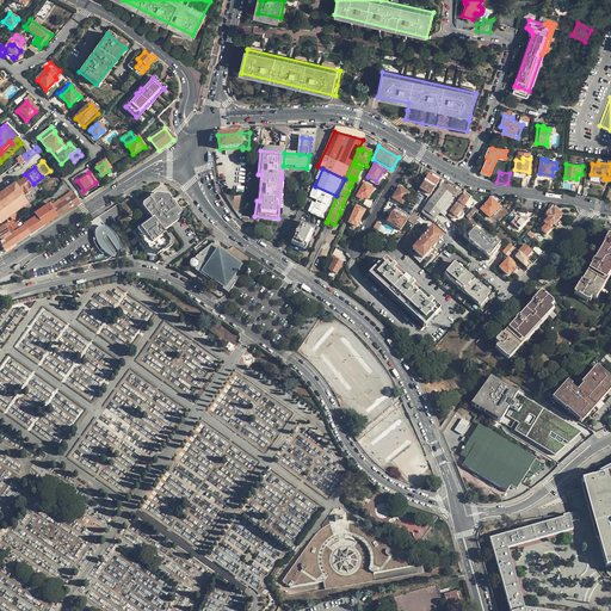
[(0,223),(14,214),(26,203),(20,195),(34,184),(25,174),(0,193),(0,223)]
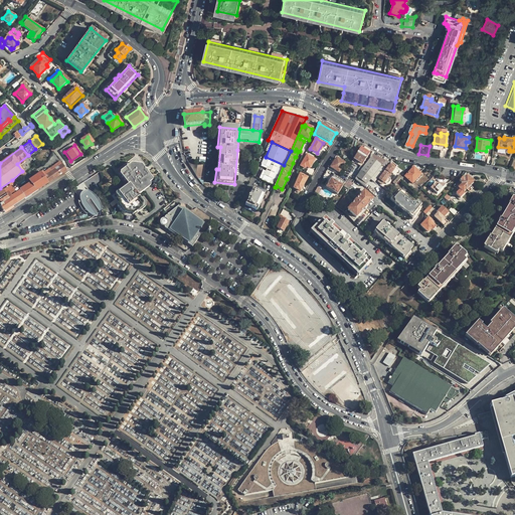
[(369,154),(360,148),(353,159),(362,165),(369,154)]
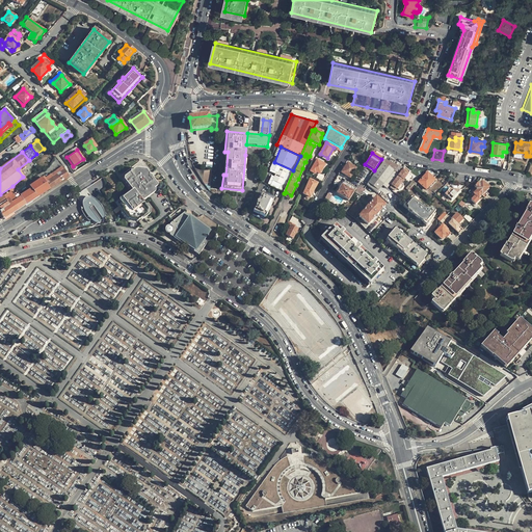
[(18,169),(23,177),(34,167),(29,160),(18,169)]
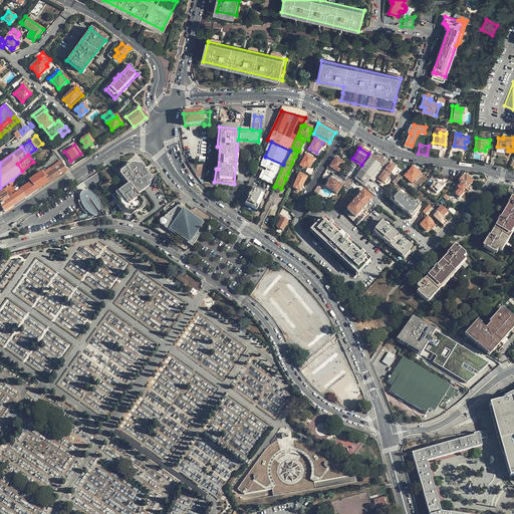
[(306,155),(304,159),(305,160),(304,162),(303,161),(300,166),(304,169),(305,167),(309,169),(314,160),(314,159),(306,155)]
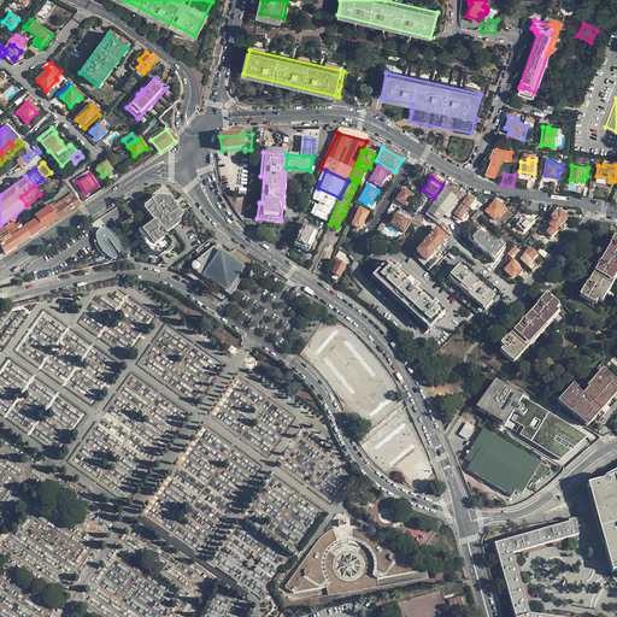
[(450,218),(466,197),(445,187),(428,213),(439,222),(444,216),(448,219),(450,218)]
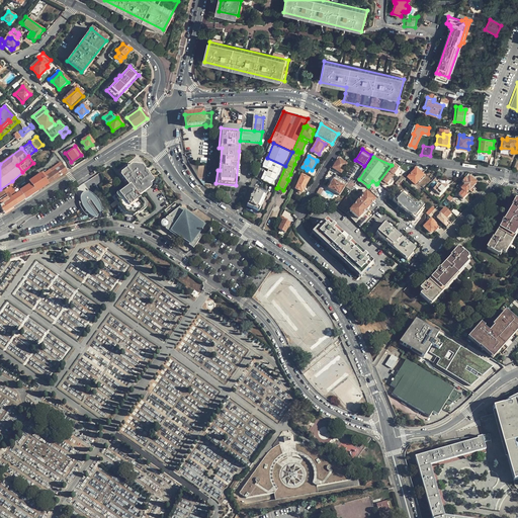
[(341,174),(347,164),(338,159),(333,168),(341,174)]
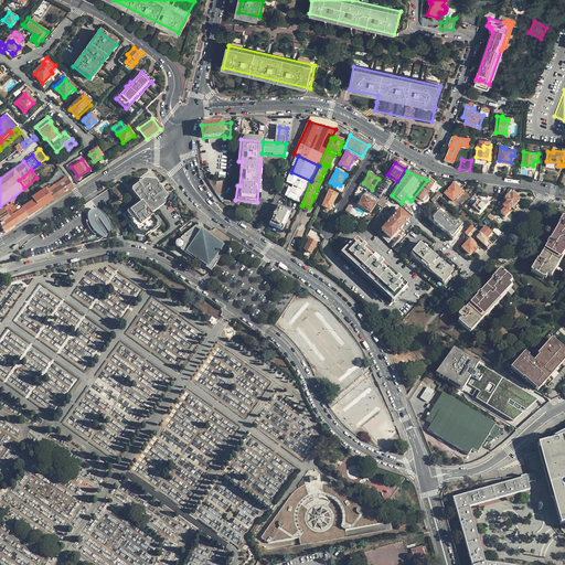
[(57,187),(67,180),(65,177),(48,188),(50,191),(56,188),(55,187),(56,184),(57,187)]
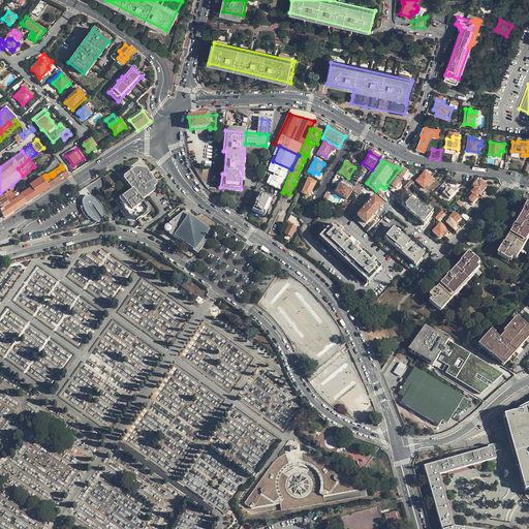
[(390,185),(394,188),(394,189),(395,188),(399,183),(408,172),(403,167),(389,185),(390,185)]
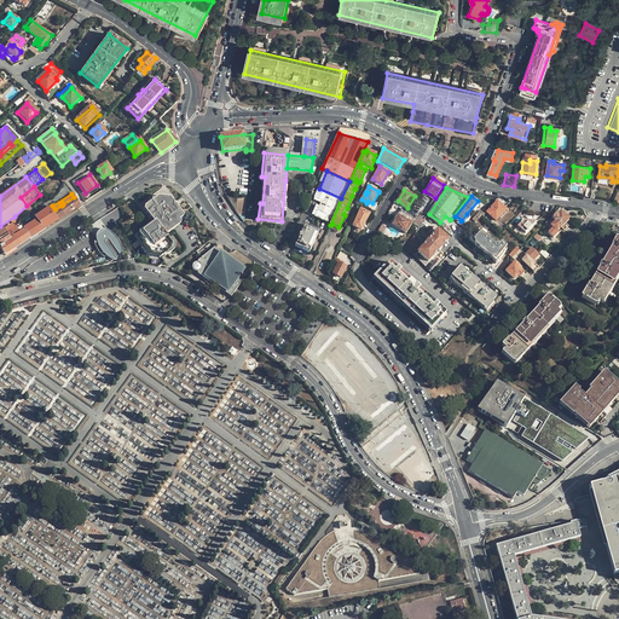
[(22,225),(19,226),(28,238),(80,206),(74,197),(63,204),(62,202),(61,204),(62,206),(55,209),(52,206),(51,204),(33,217),(36,221),(24,230),(22,225)]
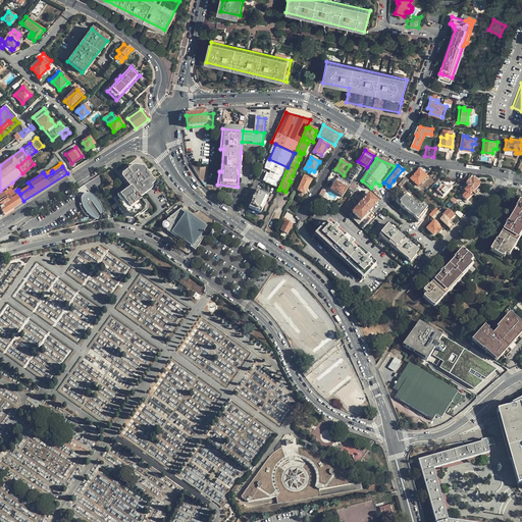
[(145,168),(143,169),(139,172),(136,168),(135,166),(122,175),(131,187),(128,188),(131,191),(125,194),(123,192),(114,198),(117,203),(126,216),(128,215),(132,213),(134,217),(135,218),(138,217),(148,210),(142,202),(141,200),(139,198),(152,189),(156,186),(145,168)]
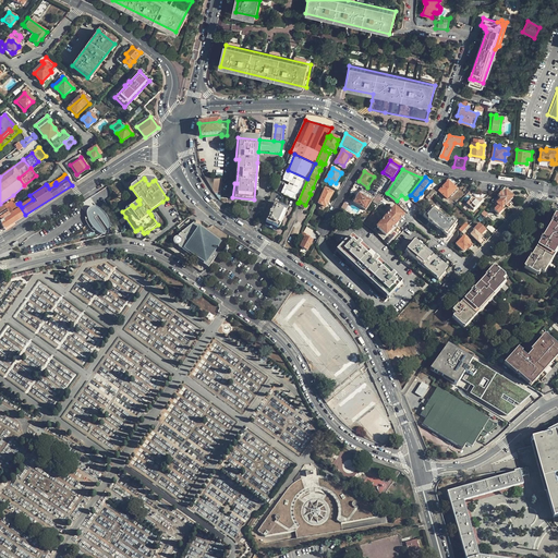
[(449,178),(447,181),(448,181),(439,192),(447,199),(456,189),(452,185),(458,179),(449,178)]
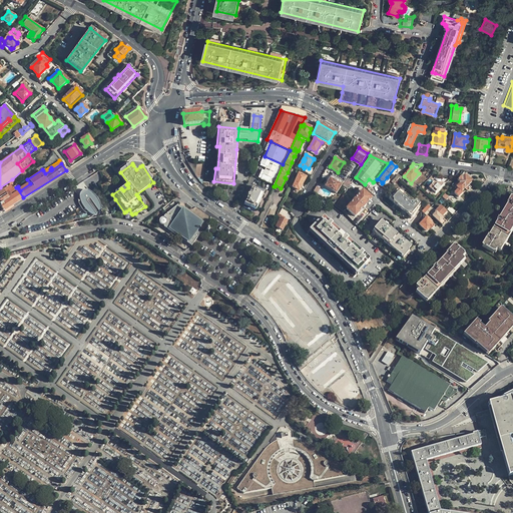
[(254,175),(259,177),(264,167),(261,165),(254,175)]
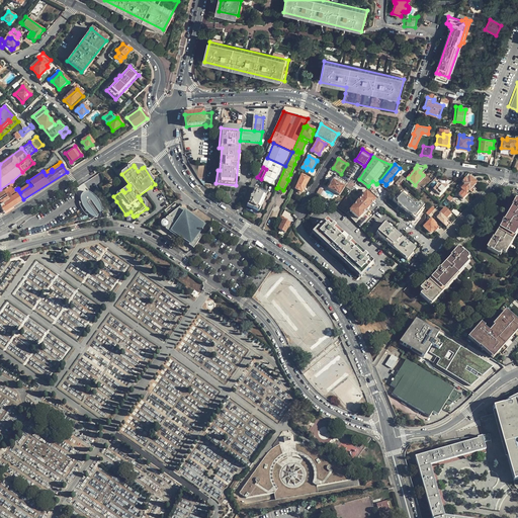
[(22,172),(12,181),(14,184),(25,175),(22,172)]
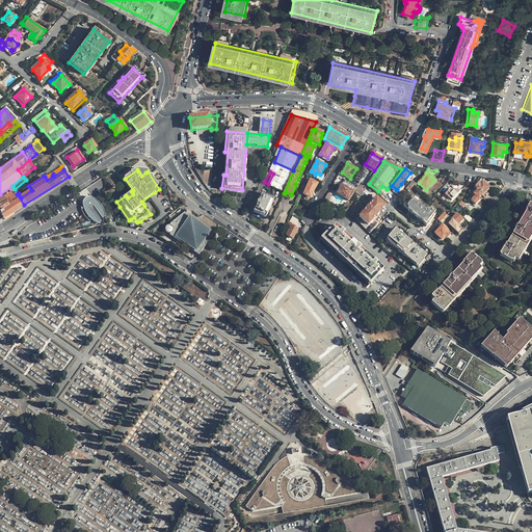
[(133,190),(125,179),(125,183),(131,191),(133,190)]
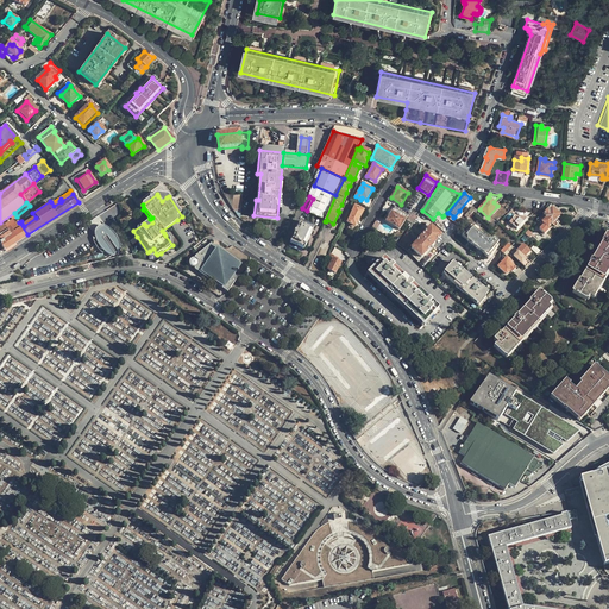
[(475,212),(477,209),(472,205),(465,212),(470,217),(475,212)]
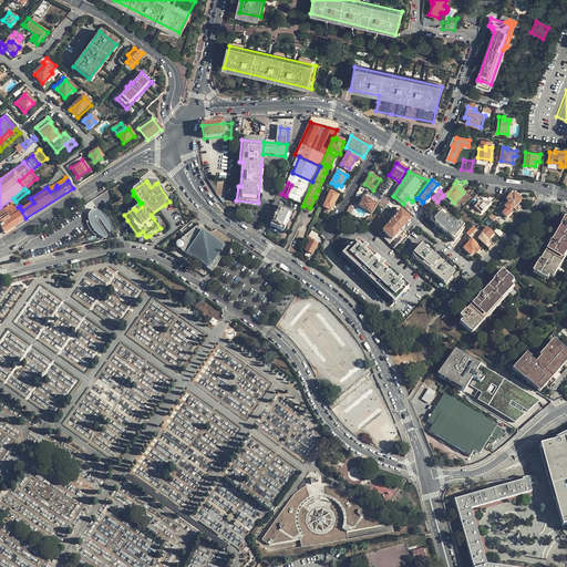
[(323,207),(327,208),(330,210),(338,196),(330,192),(323,207)]
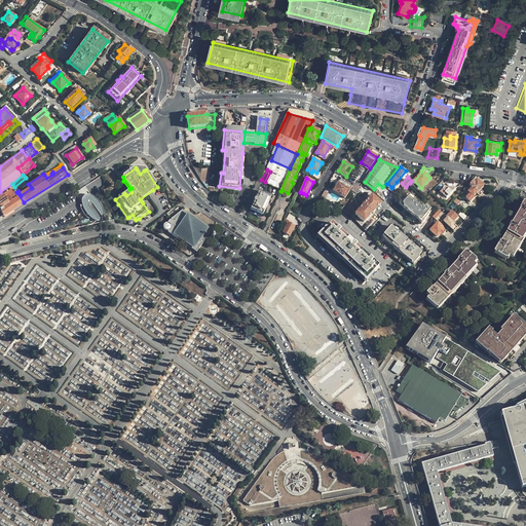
[(344,199),(351,187),(342,181),(339,182),(336,187),(334,186),(331,191),(344,199)]
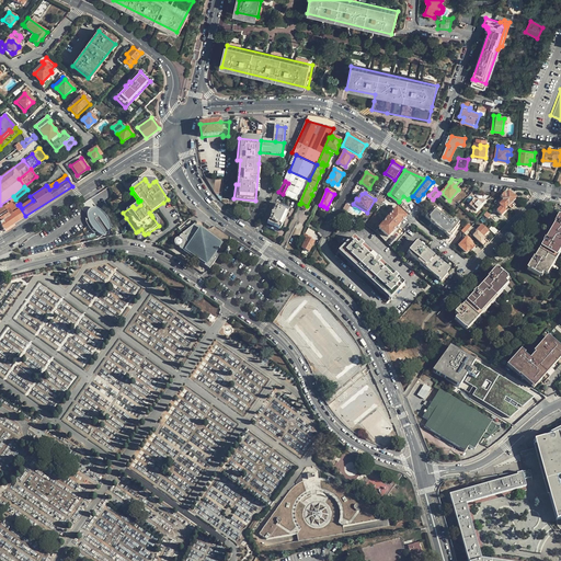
[(508,206),(515,199),(508,193),(506,195),(504,194),(501,198),(503,201),(500,205),(504,209),(508,205),(508,206)]
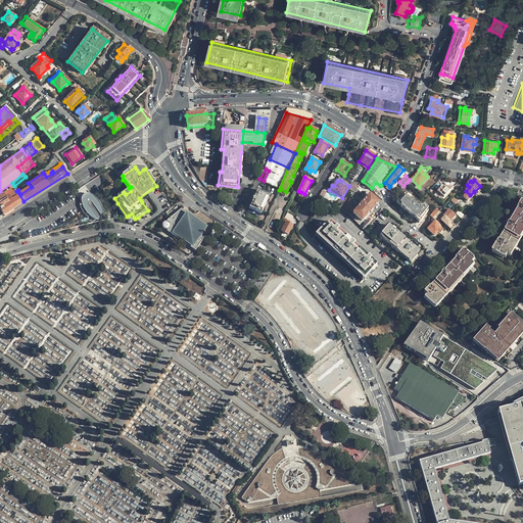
[(442,198),(450,190),(449,188),(440,187),(436,191),(436,192),(442,198)]
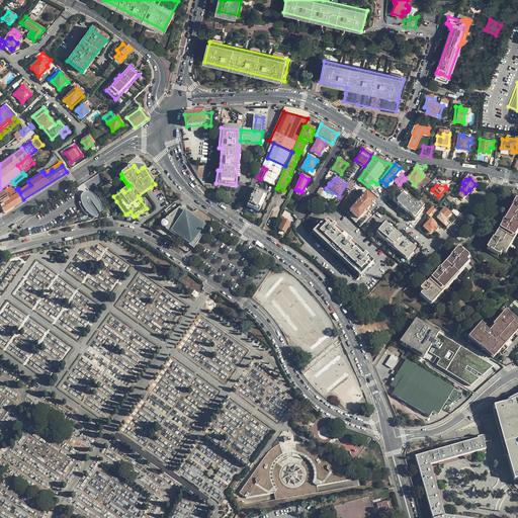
[(138,196),(140,198),(151,190),(151,187),(138,196)]
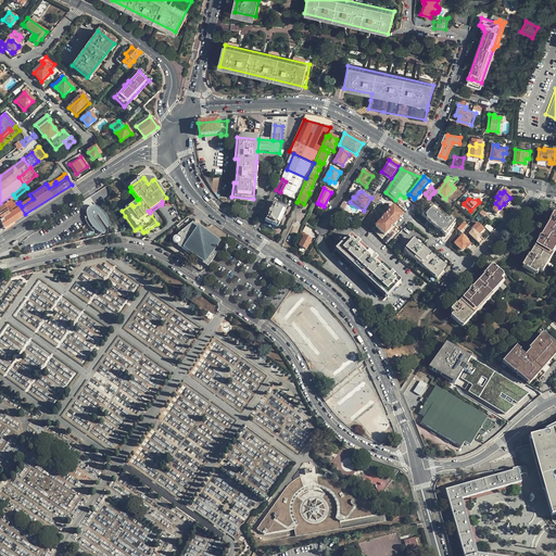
[(278,227),(286,207),(274,202),(265,222),(278,227)]
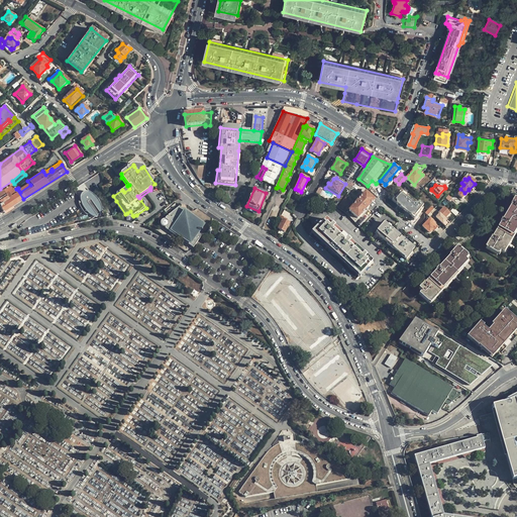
[(0,208),(1,211),(4,211),(23,199),(16,189),(8,194),(7,192),(1,196),(0,194),(0,208)]
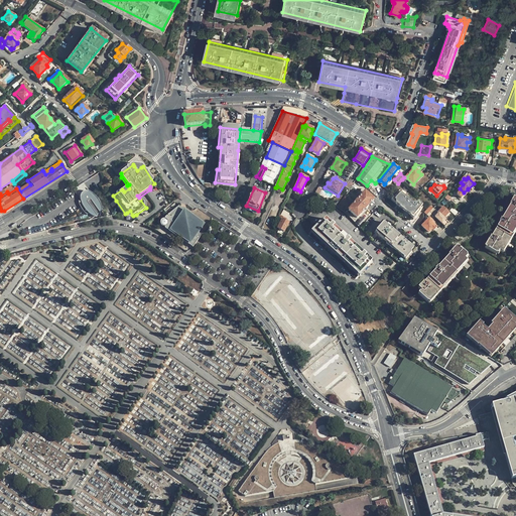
[(420,203),(415,204),(414,205),(406,199),(406,197),(400,190),(392,200),(395,202),(395,204),(394,204),(409,217),(410,217),(411,217),(414,219),(423,209),(421,207),(423,205),(420,203)]
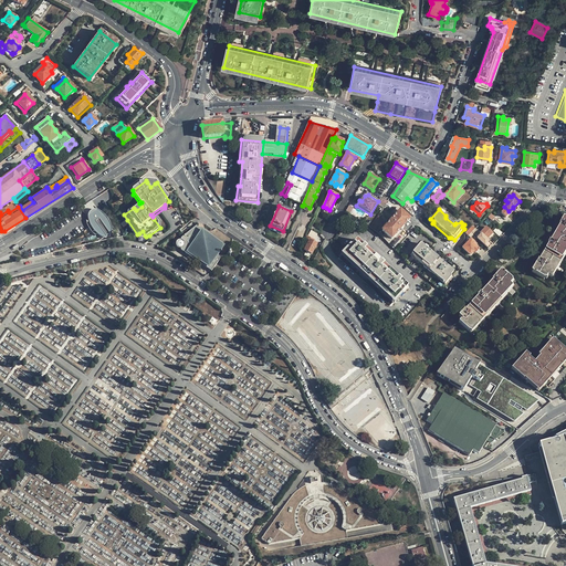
[(88,220),(85,222),(85,223),(85,224),(64,238),(56,239),(56,242),(49,248),(53,253),(82,247),(81,243),(85,242),(86,245),(98,242),(118,237),(115,232),(102,211),(98,213),(97,211),(95,211),(92,211),(90,213),(88,215),(87,218),(88,220)]
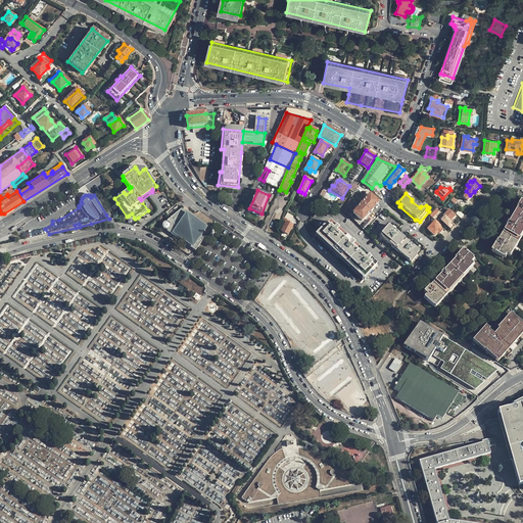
[(362,222),(378,202),(370,195),(353,214),(362,222)]
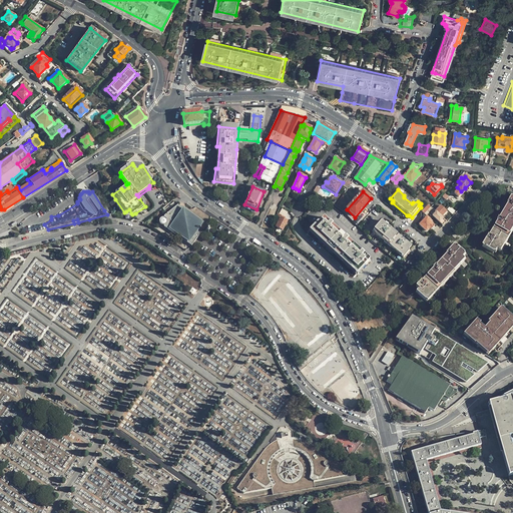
[(450,198),(445,193),(442,196),(447,201),(450,198)]
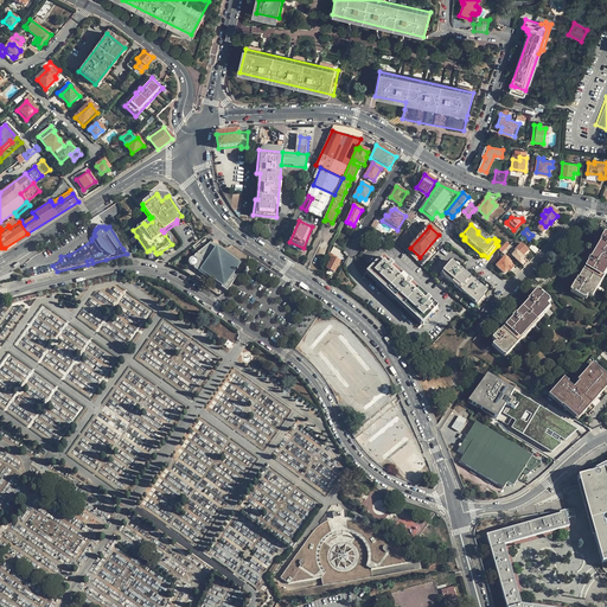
[(487,241),(489,240),(479,230),(478,231),(478,234),(487,241)]
